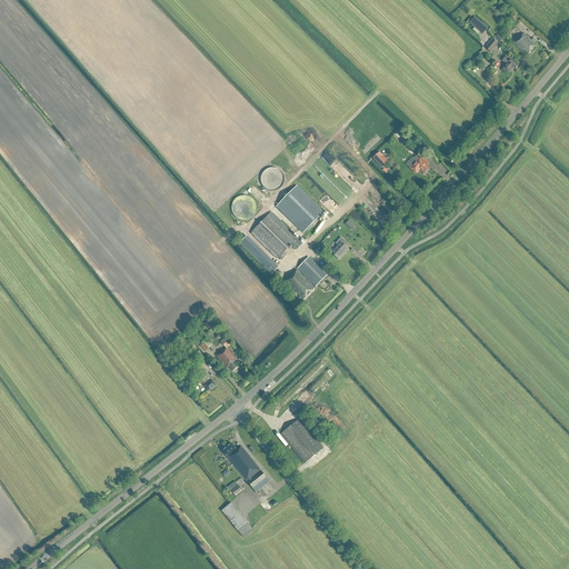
[(482,35),(488,28),(475,16),(469,23),(482,35)]
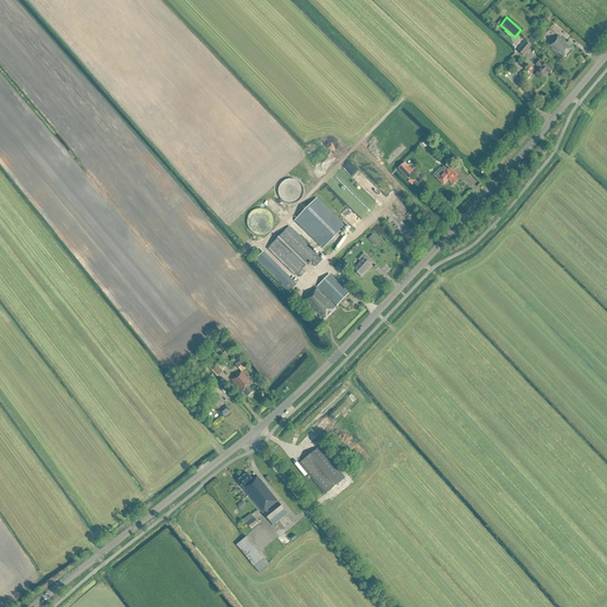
[(567,43),(558,36),(555,39),(548,46),(557,56),(558,55),(563,58),(572,49),(566,44),(567,43)]
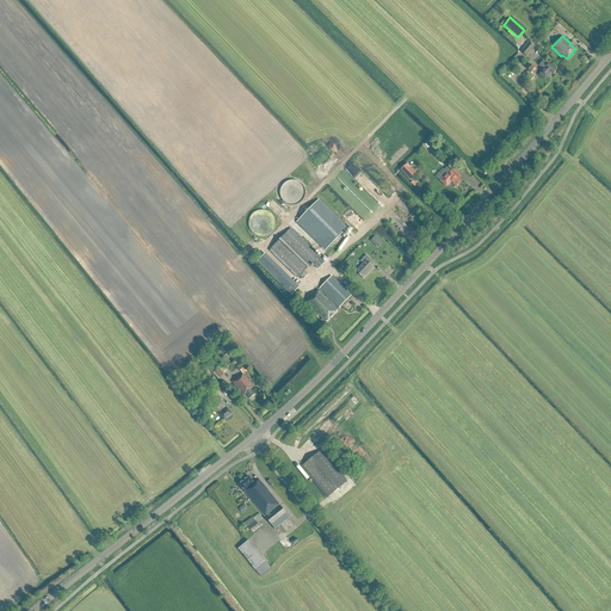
[(523,50),(520,53),(526,57),(528,55),(534,47),(529,43),(523,50)]
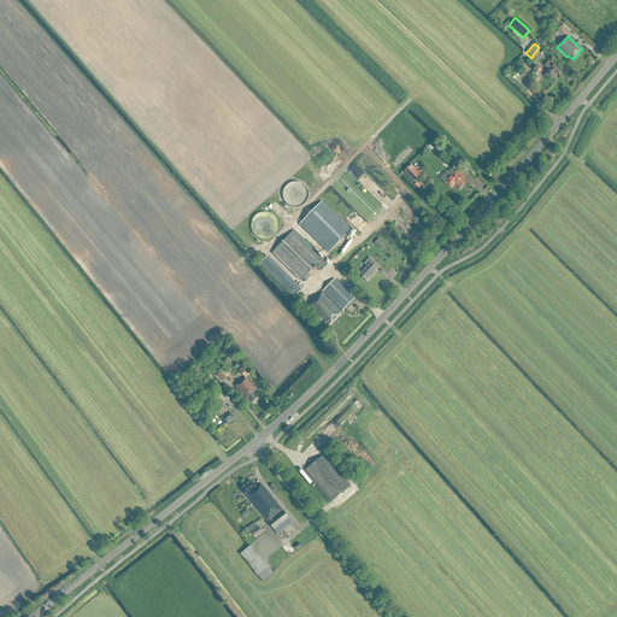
[(553,65),(548,62),(545,66),(550,71),(546,75),(551,78),(556,72),(558,76),(562,71),(554,65),(553,65)]
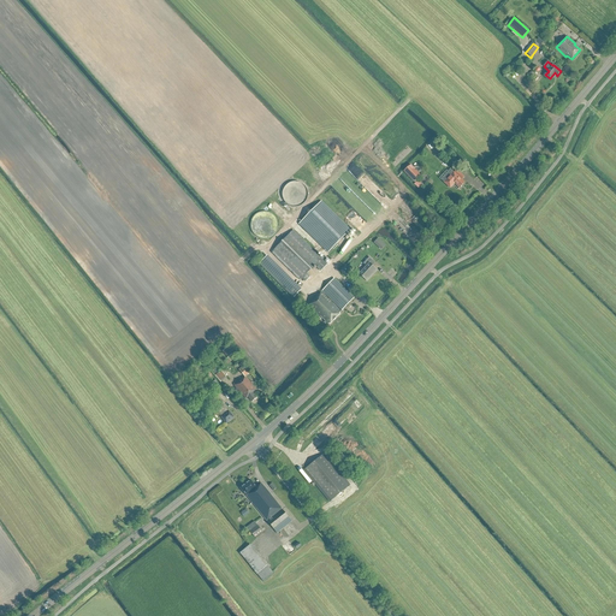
[(414,182),(420,176),(410,165),(403,171),(414,182)]
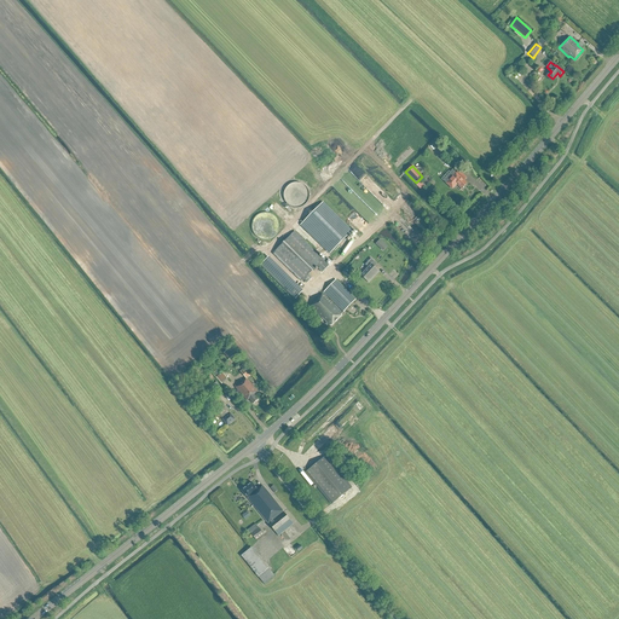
[(351,169),(341,178),(354,191),(364,181),(360,178),(359,178),(351,169)]
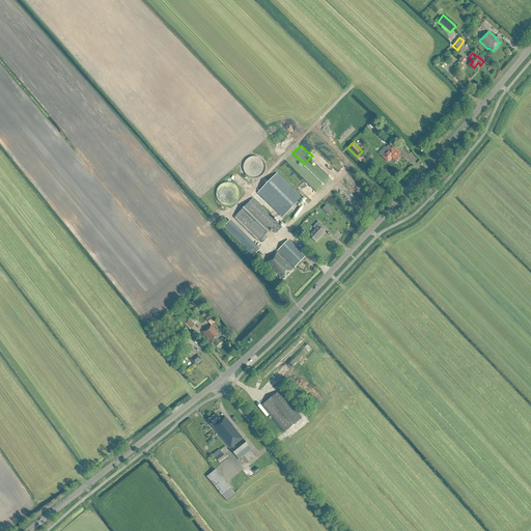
[(400,154),(397,150),(393,147),(391,149),(389,151),(389,150),(383,158),(386,161),(387,162),(389,162),(389,161),(392,159),(396,162),(400,158),(398,156),(400,154)]
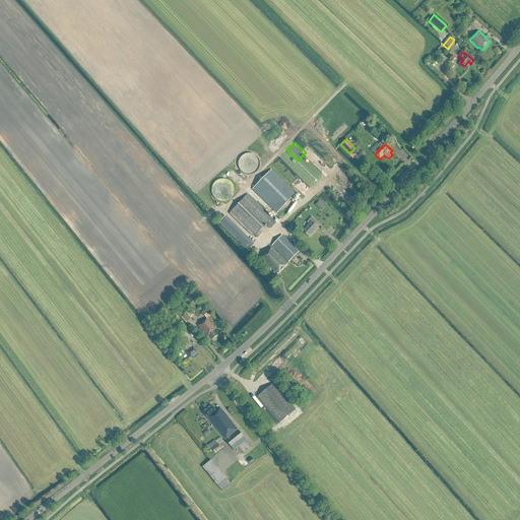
[(271,170),(253,189),(277,212),(296,194),(271,170)]
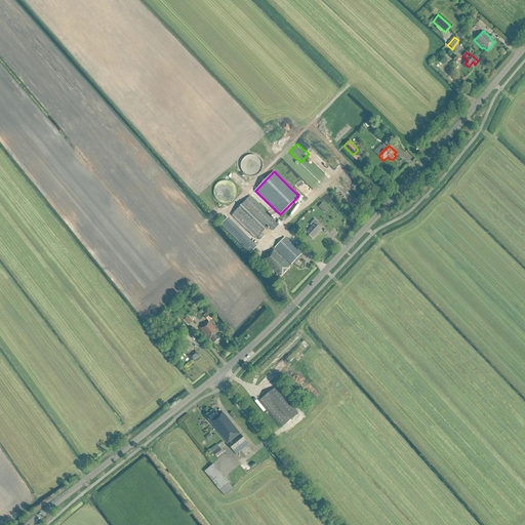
[(227,180),(226,180),(224,180),(221,180),(219,182),(217,183),(216,185),(215,186),(214,188),(213,190),(213,192),(214,194),(214,196),(215,197),(216,199),(217,200),(219,202),(221,202),(224,203),(226,203),(227,203),(229,202),(231,202),(233,200),(234,199),(235,197),(236,196),(237,194),(237,192),(237,190),(236,188),(235,186),(234,185),(233,183),(231,182),(229,180),(227,180)]
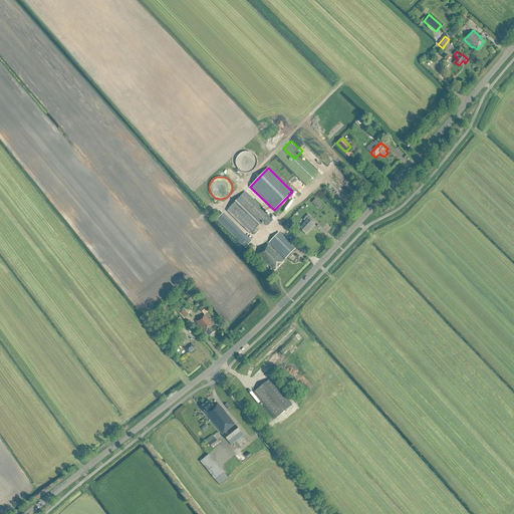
[(291,183),(300,191),(306,186),(297,177),(291,183)]
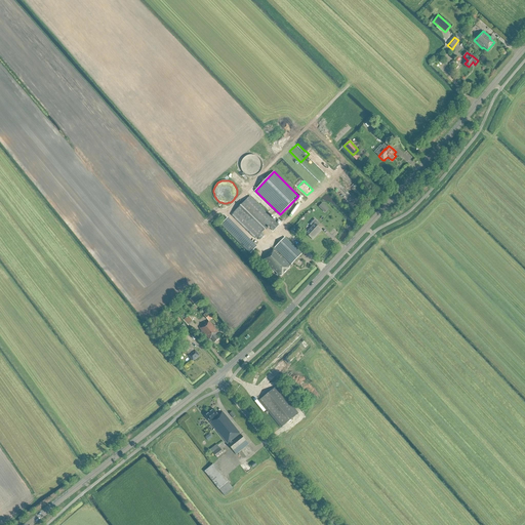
[(274,220),(249,197),(232,215),(255,239),(256,238),(260,234),(268,227),(271,229),(274,231),(280,225),(275,219),(274,220)]
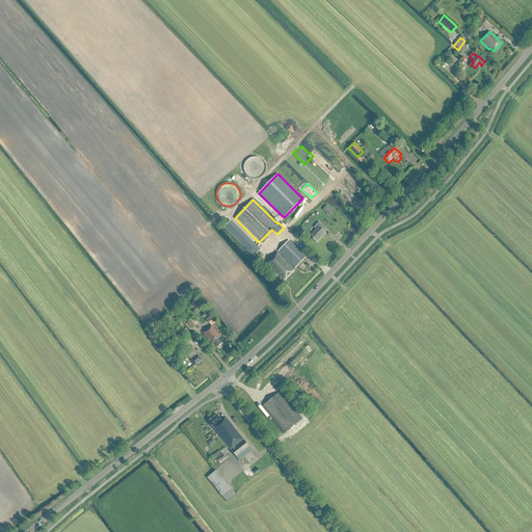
[(326,205),(322,209),(329,215),(334,211),(326,205)]
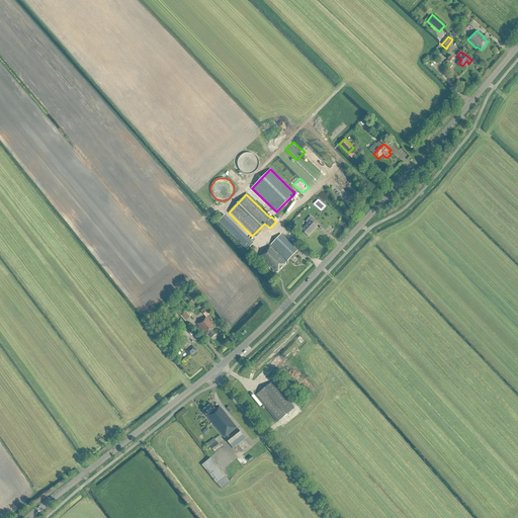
[(309,237),(313,233),(312,232),(317,227),(314,224),(316,222),(311,217),(306,222),(308,224),(301,231),(309,237)]
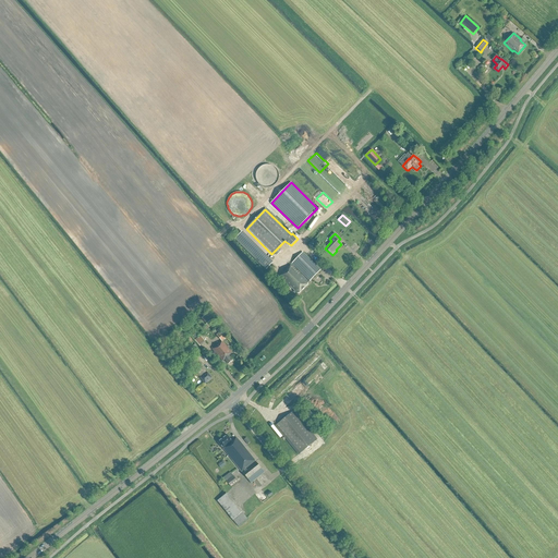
[(320,270),(303,253),(290,265),(288,267),(289,267),(281,274),(282,275),(279,278),(284,284),(286,283),(289,288),(290,287),(294,291),(293,292),(296,294),(298,293),(299,294),(307,284),(307,283),(308,282),(293,267),(294,266),(310,281),(320,270)]
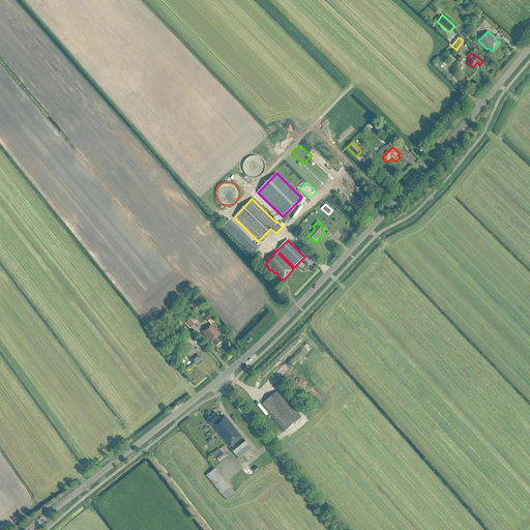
[(258,249),(255,245),(248,253),(252,256),(258,249)]
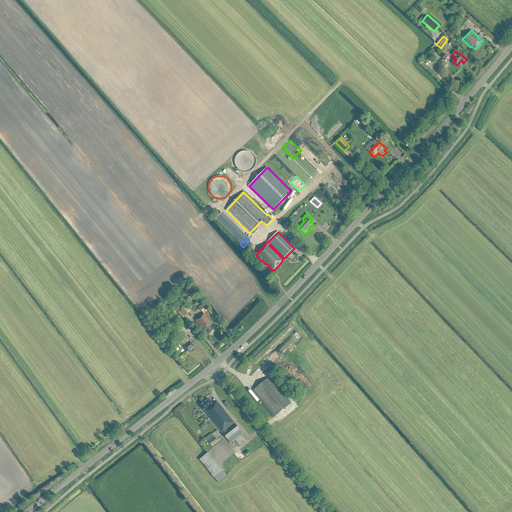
[(313,263),(315,266),(321,260),(319,257),(313,263)]
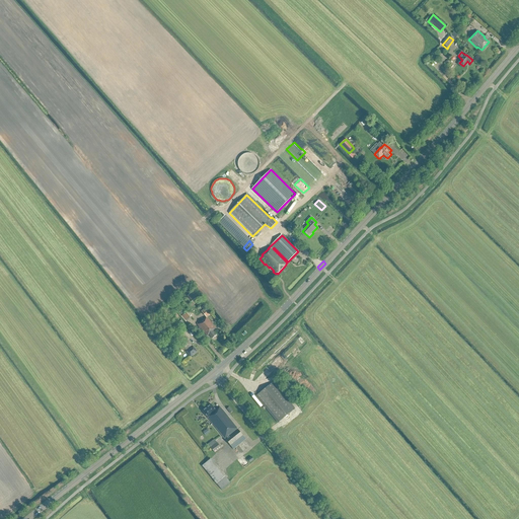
[(196,299),(191,293),(188,296),(192,302),(196,299)]
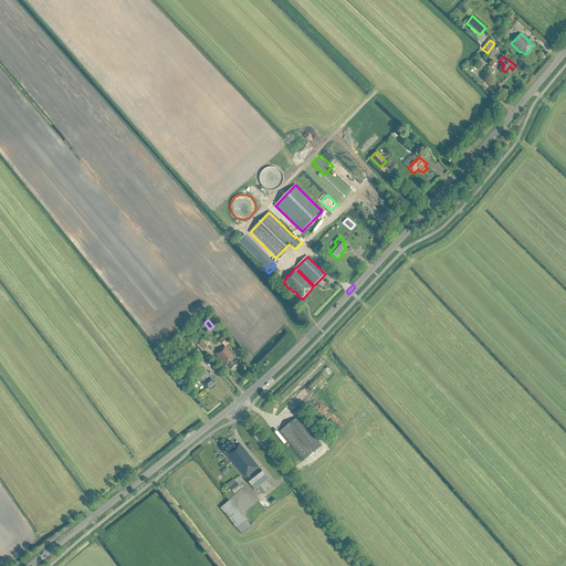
[(226,346),(230,342),(222,333),(220,335),(222,337),(220,339),(226,346)]
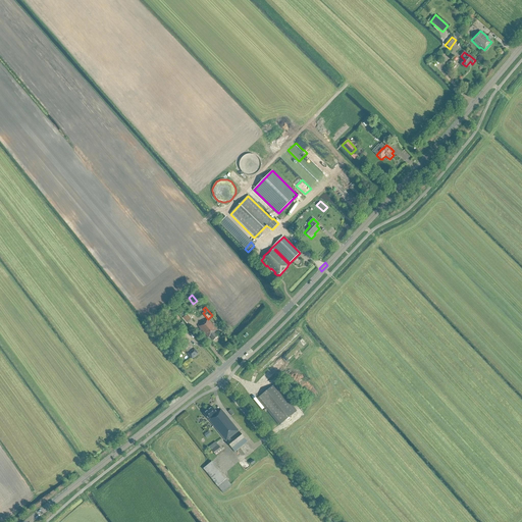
[(192,320),(188,315),(186,316),(183,318),(188,324),(192,320)]
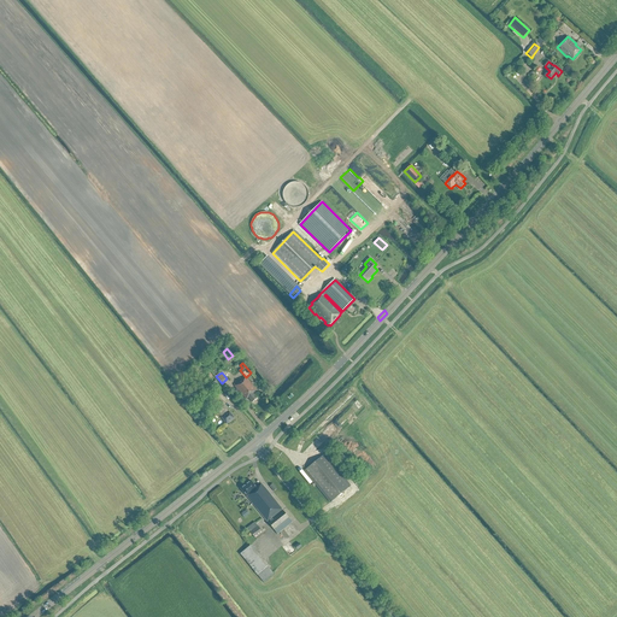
[(257,391),(246,377),(242,380),(235,386),(246,400),(248,398),(252,403),(257,399),(253,394),(257,391)]
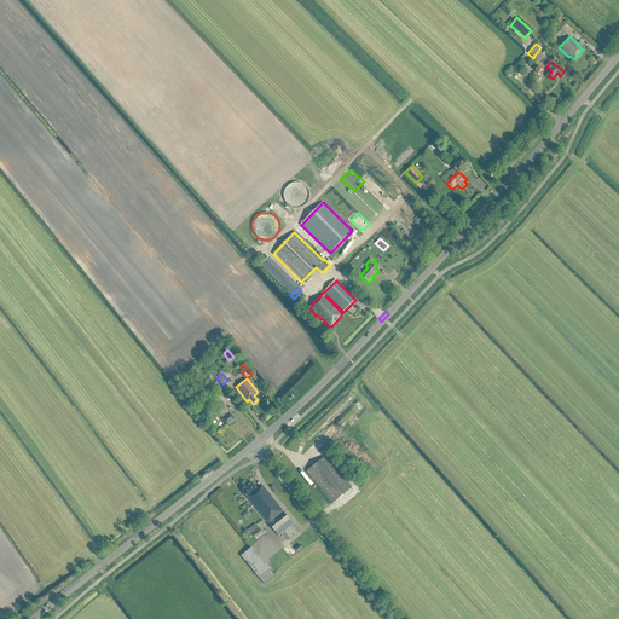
[(217,382),(212,386),(214,389),(215,388),(219,392),(223,389),(217,382)]
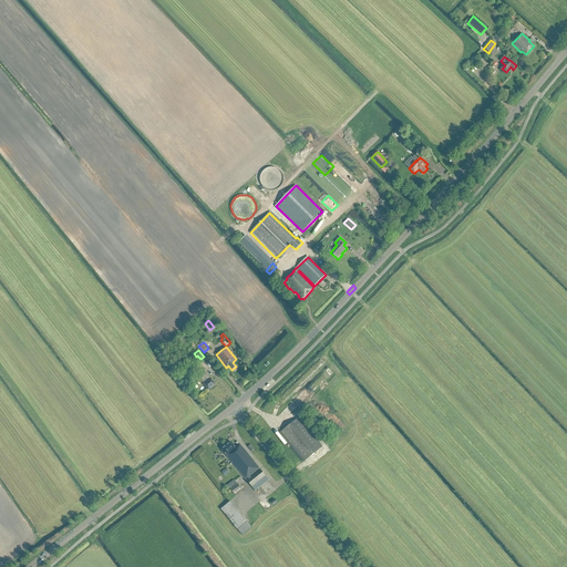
[(208,390),(215,384),(206,373),(199,378),(204,383),(204,384),(208,390)]
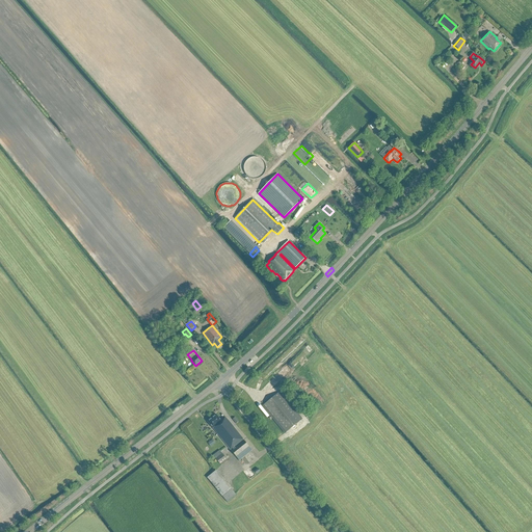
[(285,432),(301,419),(280,392),(263,406),(285,432)]
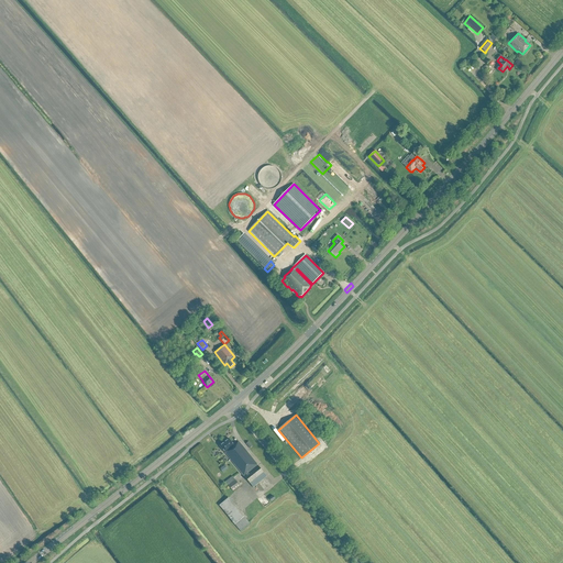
[(275,429),(273,430),(280,439),(283,438),(275,429)]
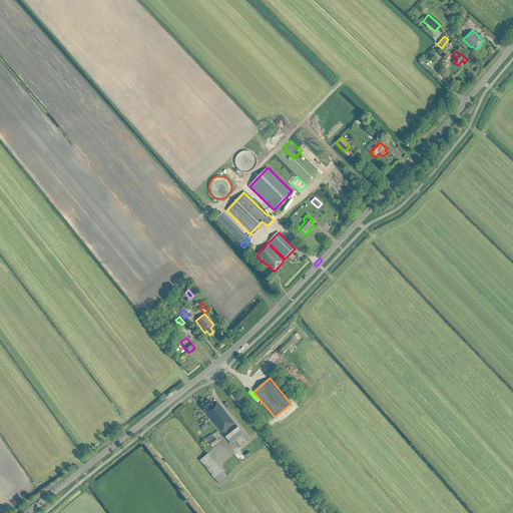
[(213,406),(208,400),(200,407),(231,445),(243,434),(217,403),(213,406)]
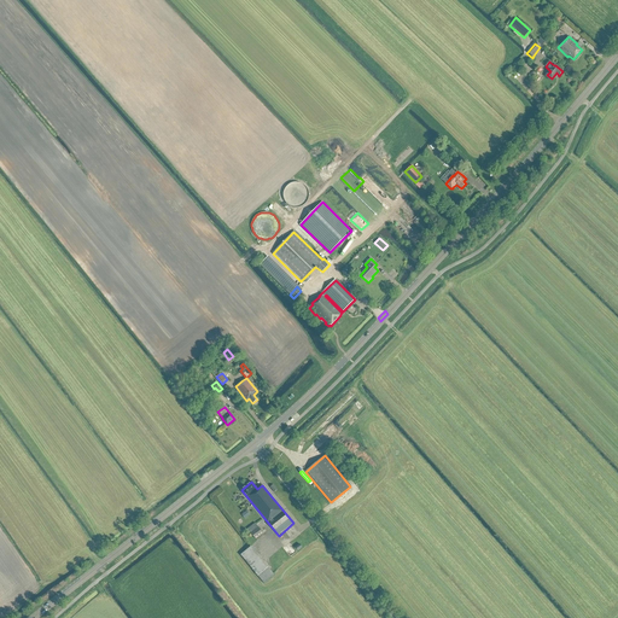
[(295,516),(298,513),(283,495),(279,499),(295,516)]
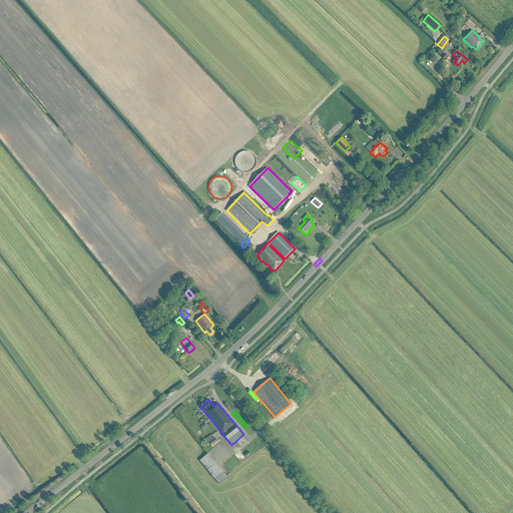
[(218,443),(214,438),(208,443),(211,447),(218,443)]
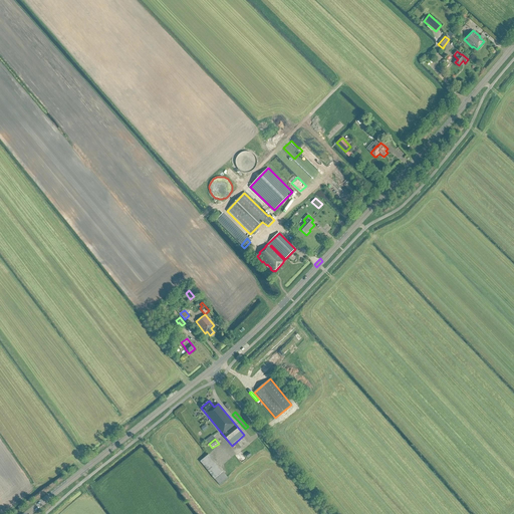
[(220,486),(228,479),(209,454),(200,461),(220,486)]
